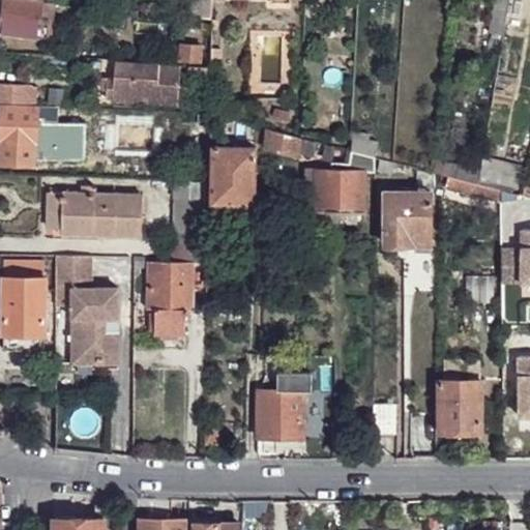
[(29,0),(5,0),(2,32),(53,38),(57,3),(29,0)]
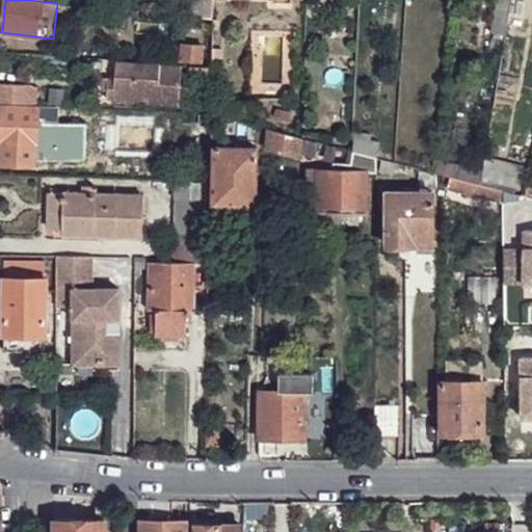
[(190,0),(191,16),(213,18),(213,0),(190,0)]
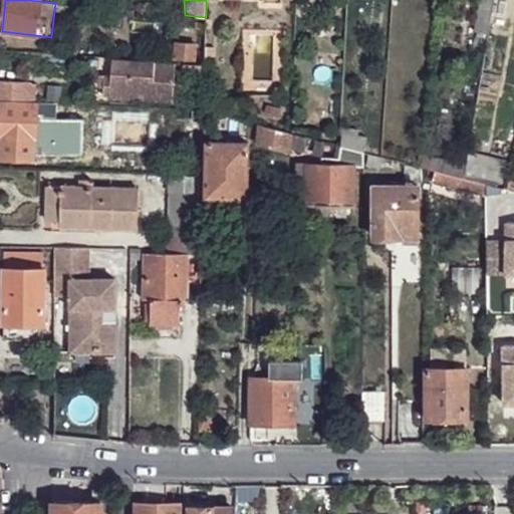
[(492,0),(478,0),(473,32),(487,34),(492,0)]
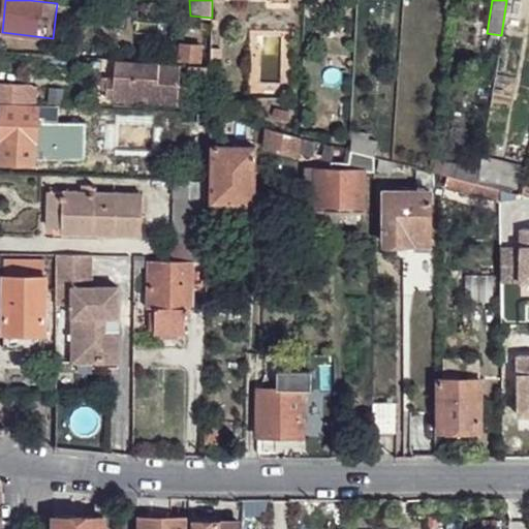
[(81,5),(80,12),(89,14),(91,6),(81,5)]
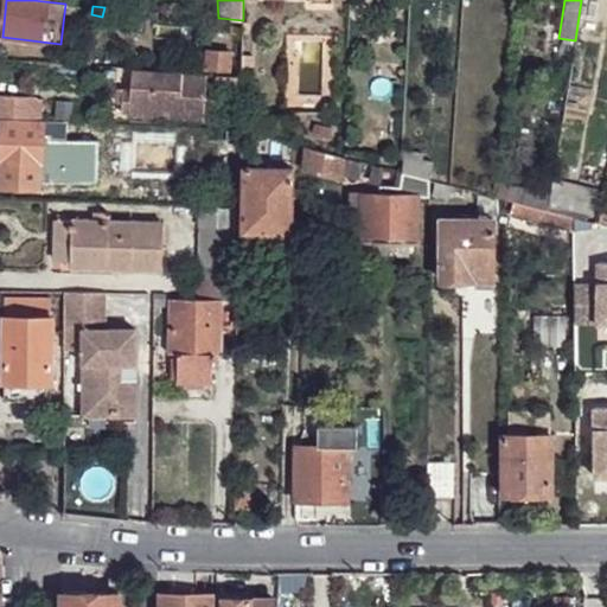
[(572,87),(558,155),(606,164),(606,16),(593,90),(572,87)]
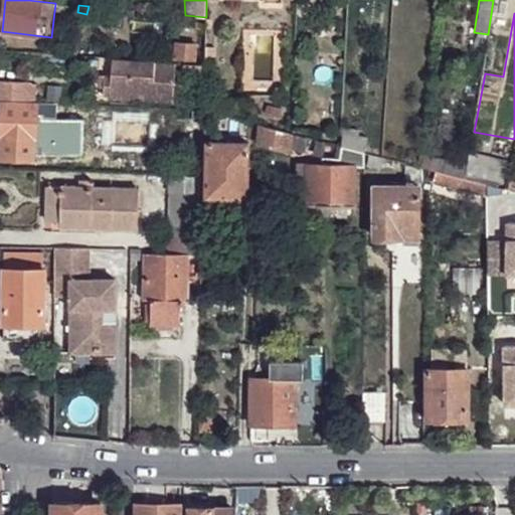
[(176,42),(175,58),(195,59),(196,44),(176,42)]
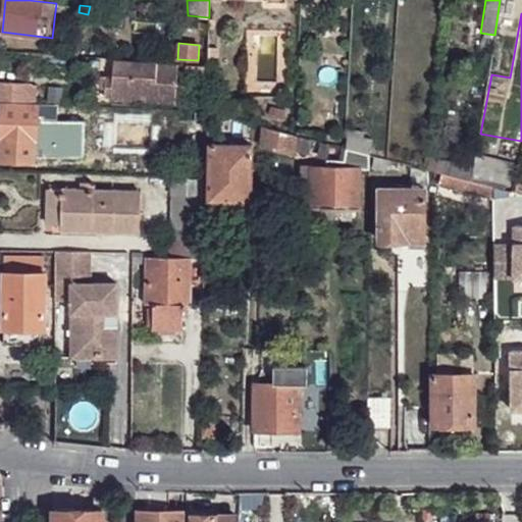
[(209,47),(209,57),(219,57),(218,47),(209,47)]
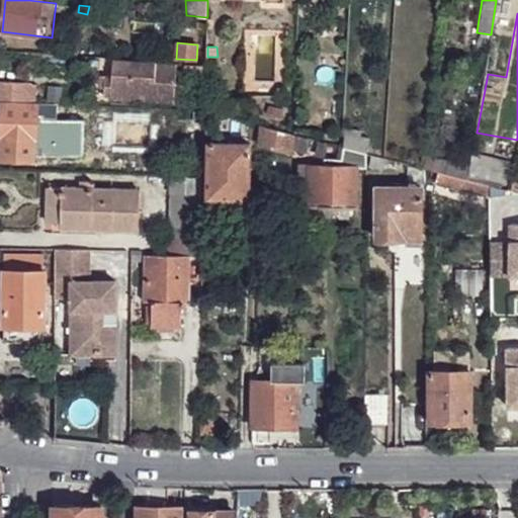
[(156,63),(113,60),(111,76),(111,95),(110,97),(134,99),(135,92),(154,94),(154,93),(162,93),(163,77),(155,77),(156,63)]
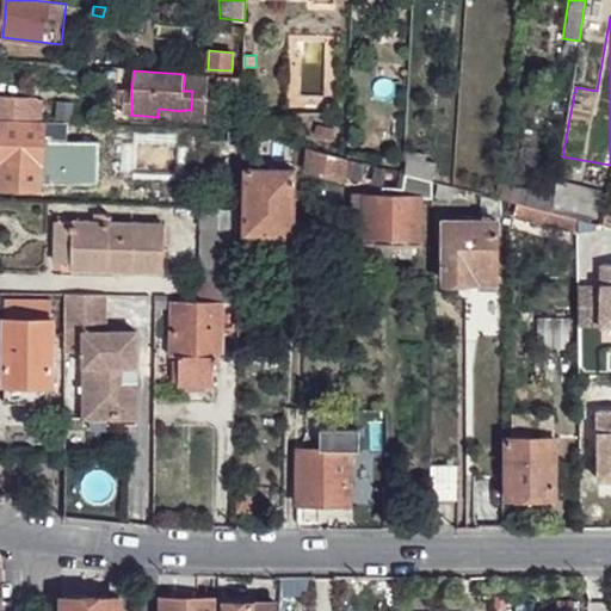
[(181,110),(181,111),(179,122),(204,123),(208,75),(184,73),(184,74),(183,91),(192,91),(191,110),(181,110)]
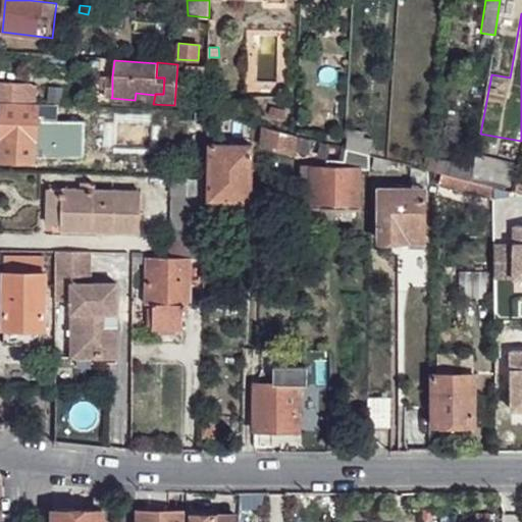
[(209,66),(186,64),(185,76),(198,77),(198,93),(208,94),(209,66)]
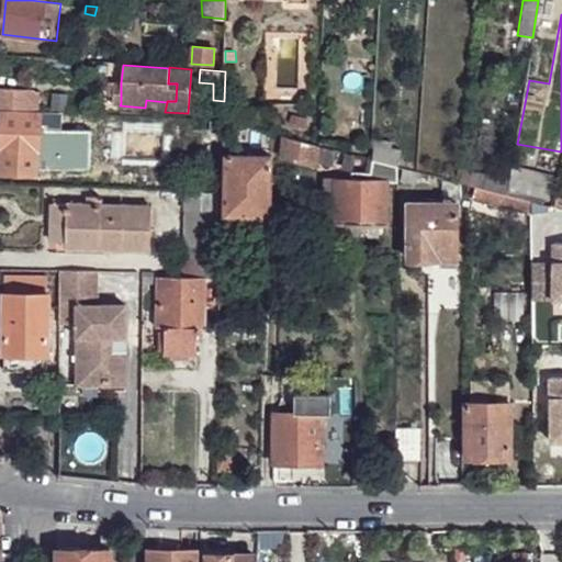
[(36,109),(37,91),(1,89),(0,105),(36,109)]
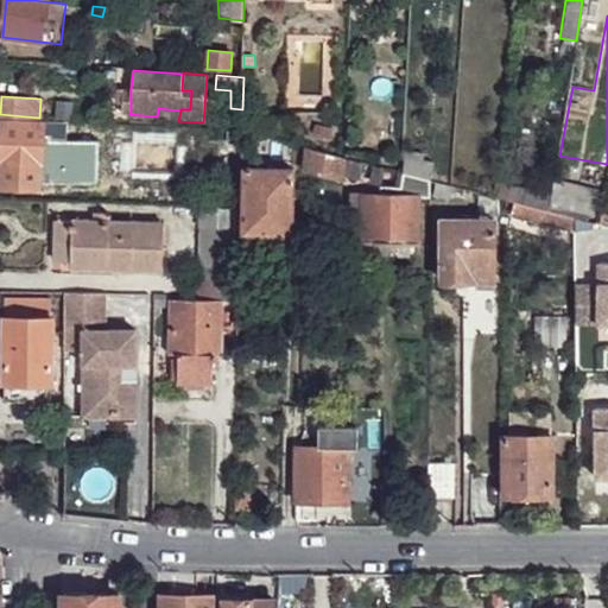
[(55,119),(73,120),(73,102),(56,101),(55,119)]
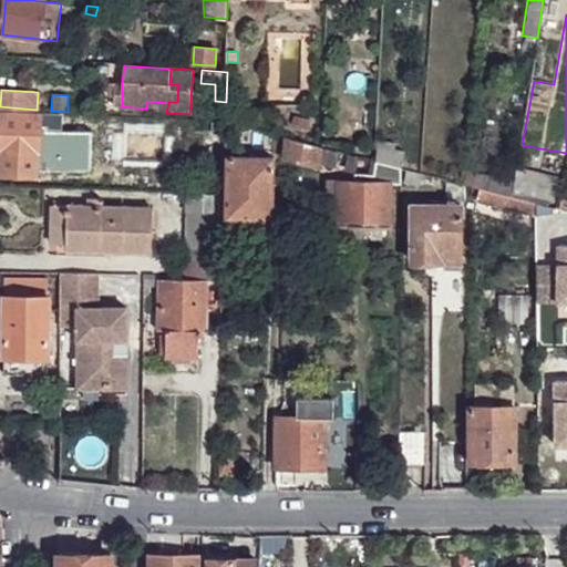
[(3,113),(0,165),(0,173),(38,176),(39,174),(41,140),(42,115),(3,113)]
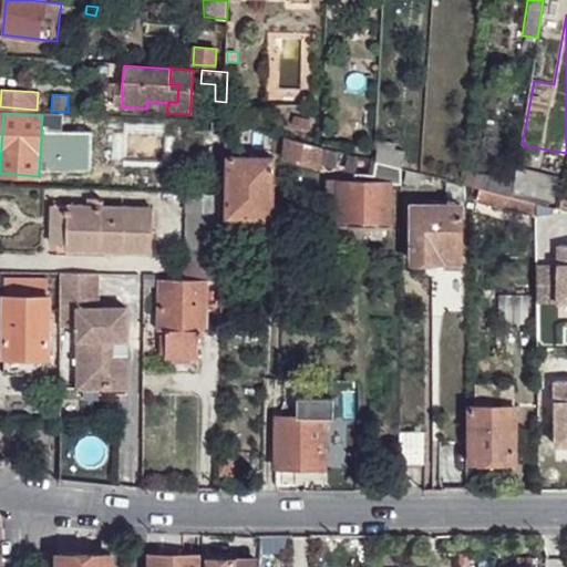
[(42,115),(41,140),(51,140),(62,140),(62,127),(63,115),(42,115)]
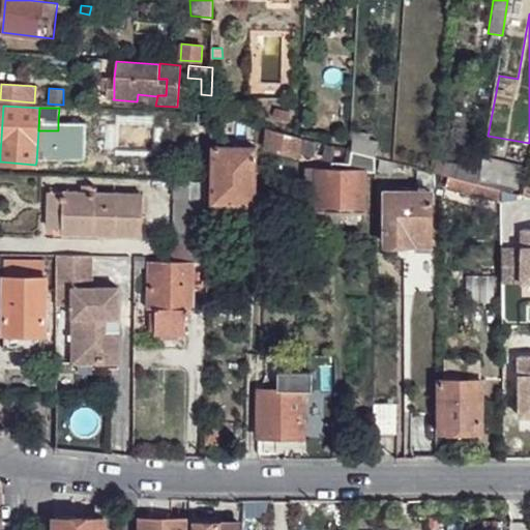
[(90,110),(59,108),(58,119),(90,120),(90,110)]
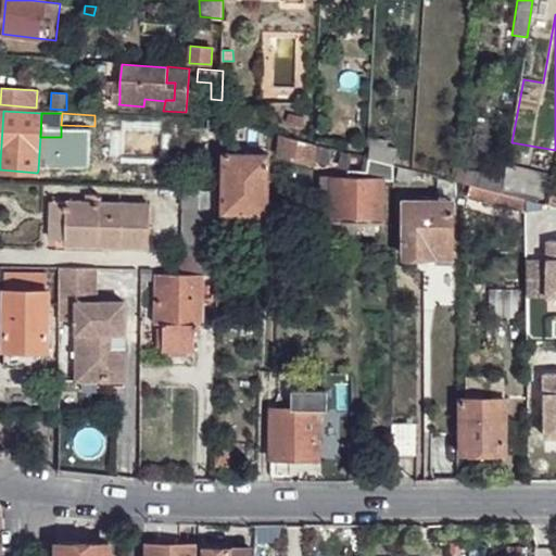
[(209,127),(218,128),(218,119),(209,119),(209,127)]
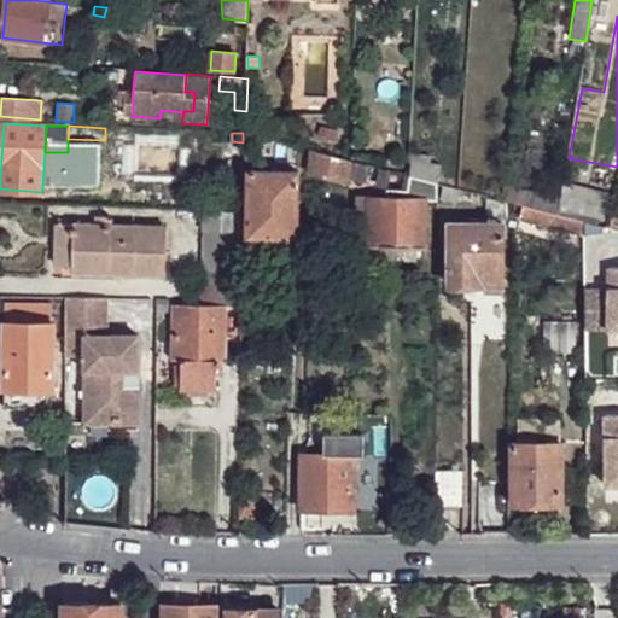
[(313,150),(312,149),(309,170),(348,181),(351,158),(339,156),(313,150)]
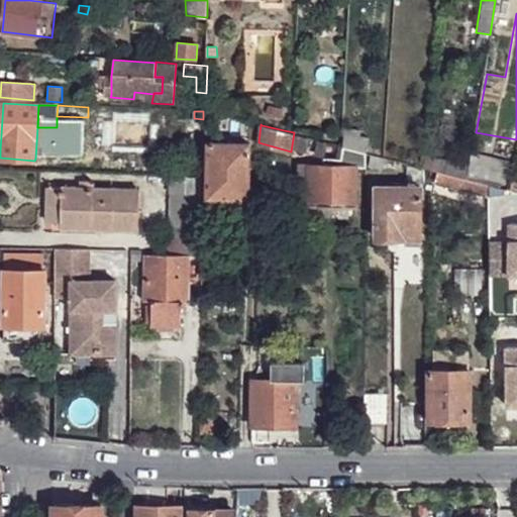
[(362,130),(343,126),(343,133),(360,138),(362,130)]
